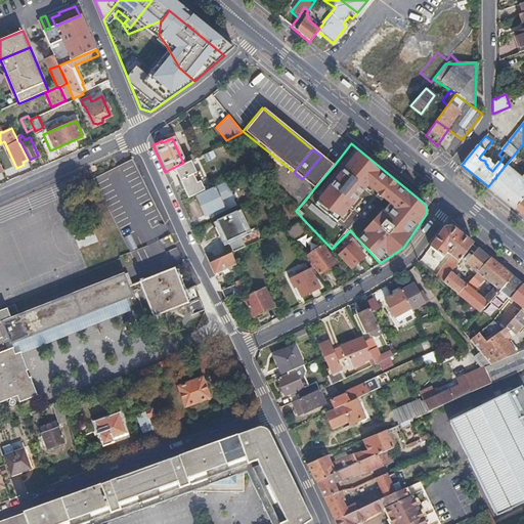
[(314,188),(334,166),(321,156),(302,179),(314,188)]
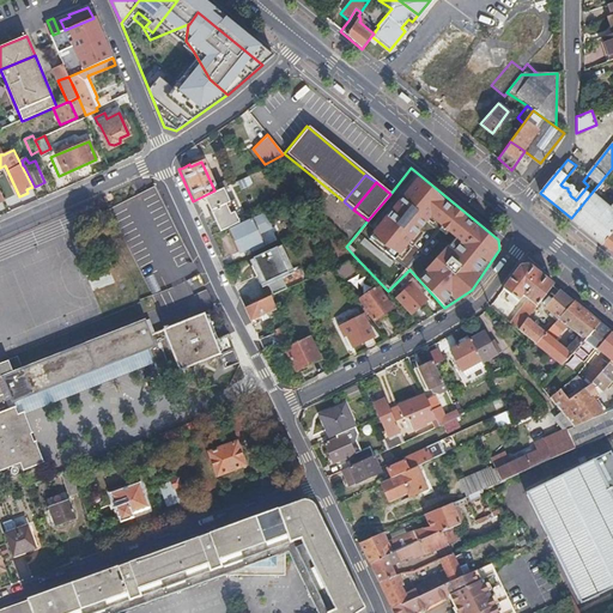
[(202,200),(218,231),(236,222),(220,192),(202,200)]
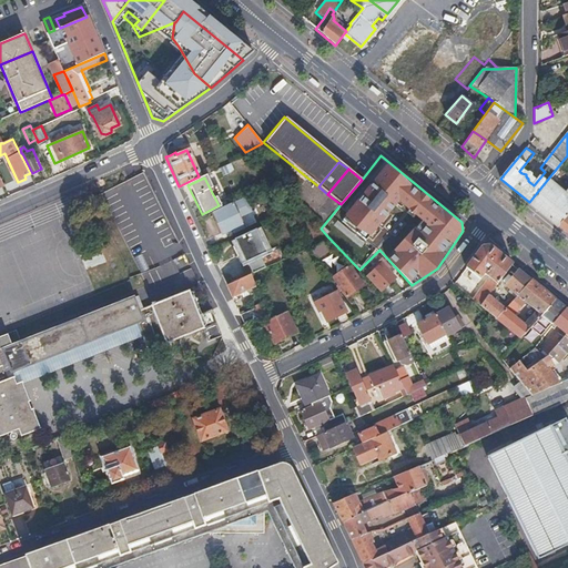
[(548,179),(529,202),(558,226),(567,214),(567,191),(567,193),(548,179)]
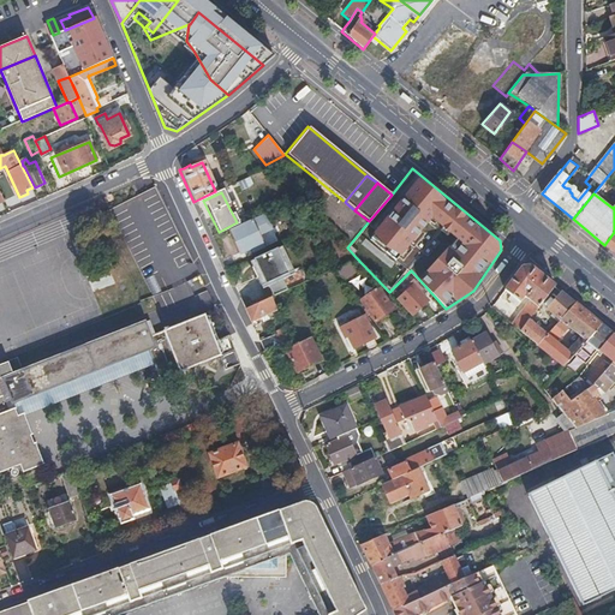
[(257,233),(269,227),(262,213),(227,230),(238,252),(248,248),(250,251),(263,245),(257,233)]
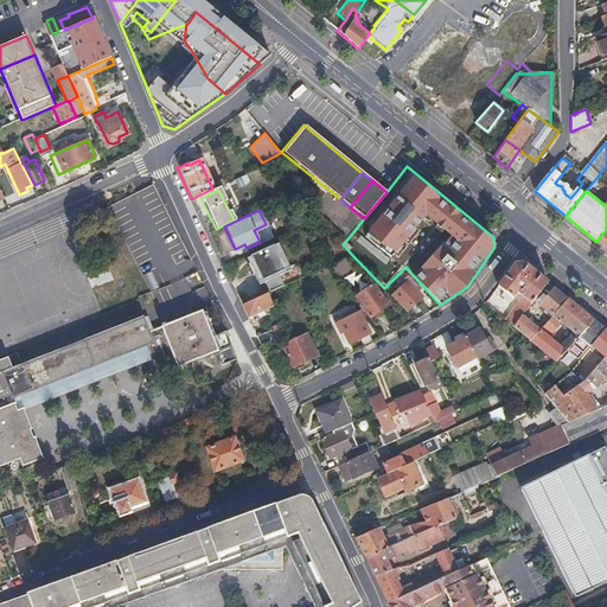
[(606,229),(596,242),(606,250),(606,229)]
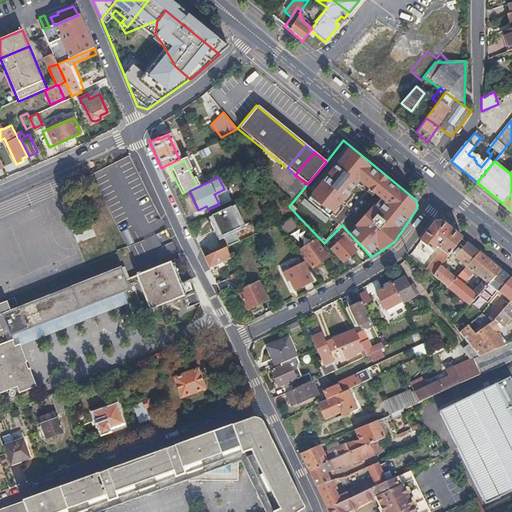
[(232,205),(206,217),(209,222),(234,210),(232,205)]
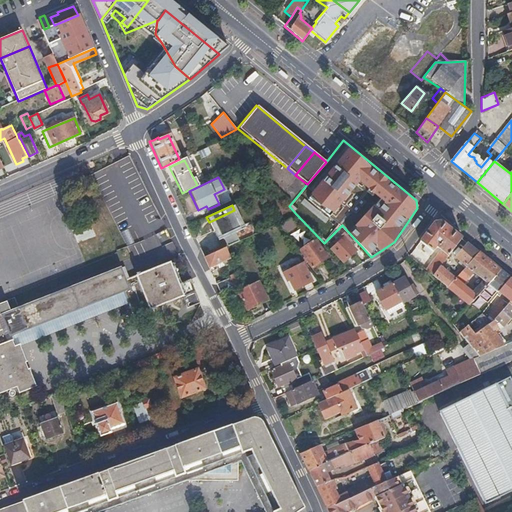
[(218,239),(243,227),(234,210),(209,222),(218,239)]
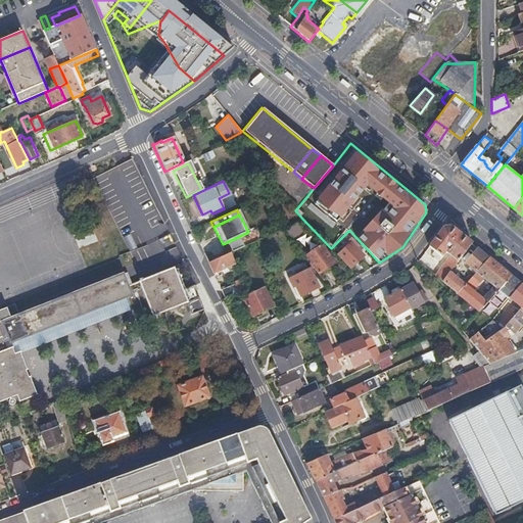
[(450,256),(436,275),(438,277),(443,281),(450,272),(472,243),(450,226),(443,227),(429,245),(433,249),(431,252),(439,258),(445,249),(455,256),(453,258),(450,256)]
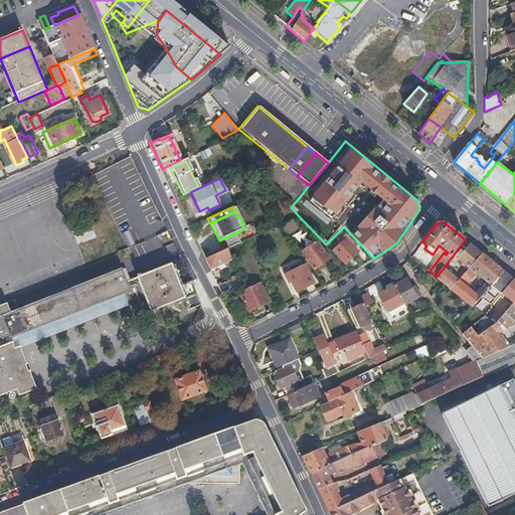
[(73,230),(78,243),(96,238),(92,224),(73,230)]
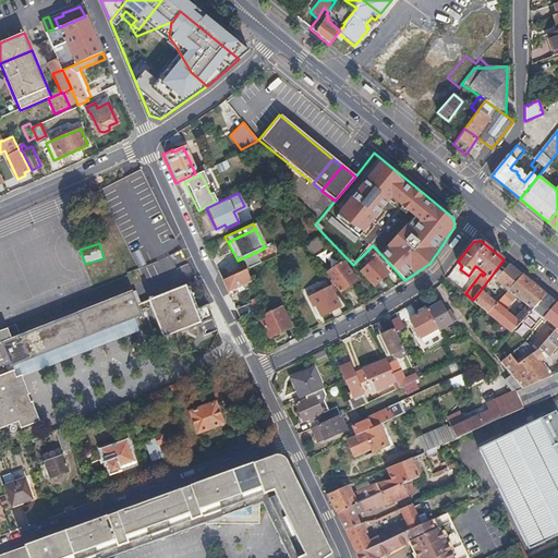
[(265,247),(238,261),(242,271),(278,254),(273,243),(265,247)]
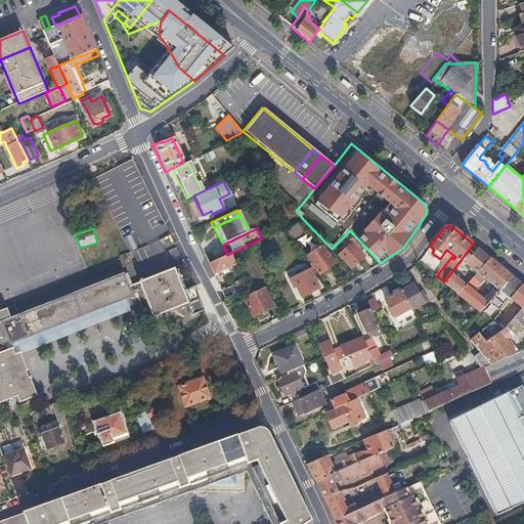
[(131,234),(124,236),(129,251),(136,248),(131,234)]
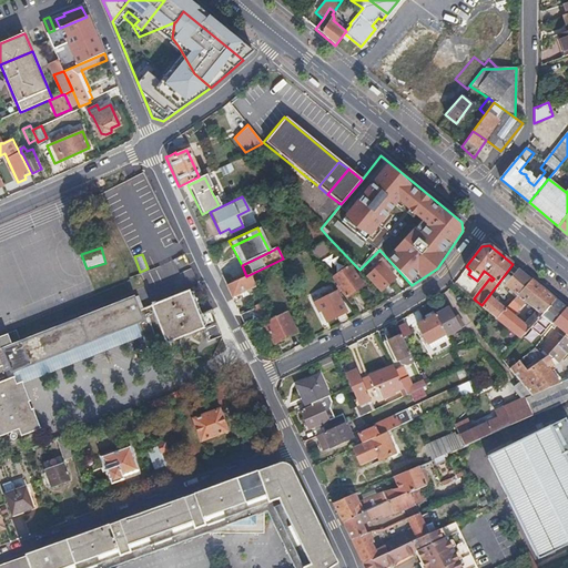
[(392,269),(384,261),(369,275),(384,290),(395,279),(388,271),(392,269)]
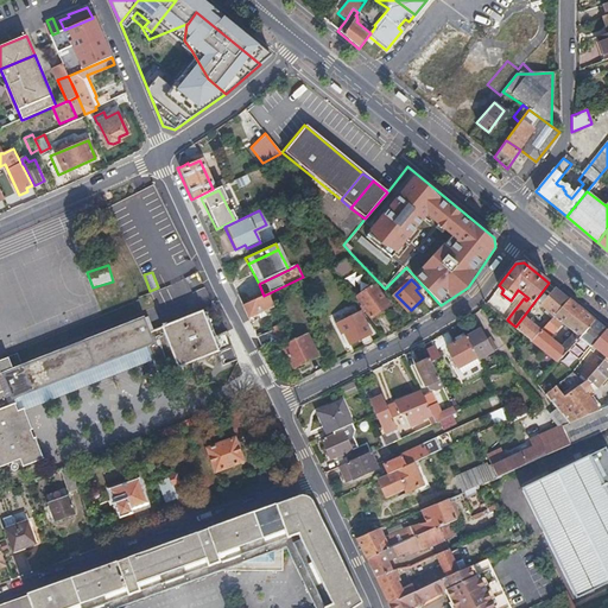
[(373,320),(390,304),(375,286),(358,299),(373,320)]
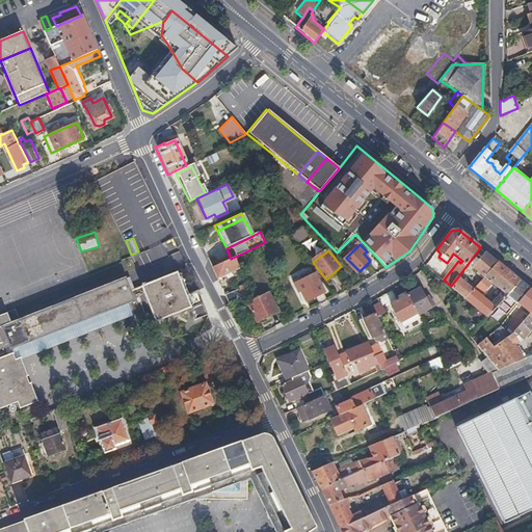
[(498,262),(486,253),(474,269),(484,277),(498,262)]
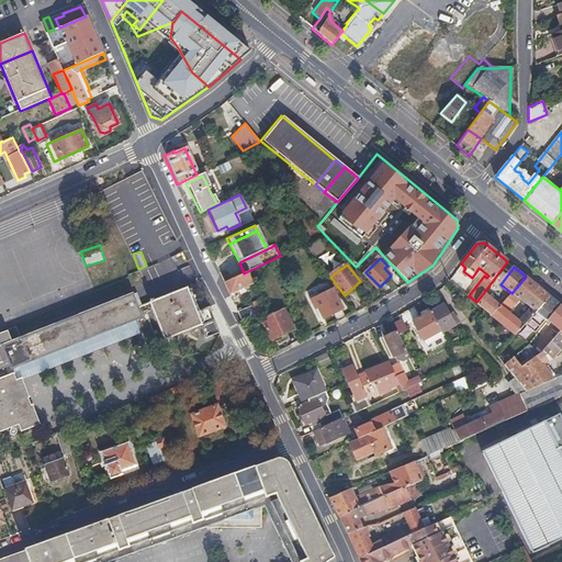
[(244,273),(224,282),(229,294),(249,284),(244,273)]
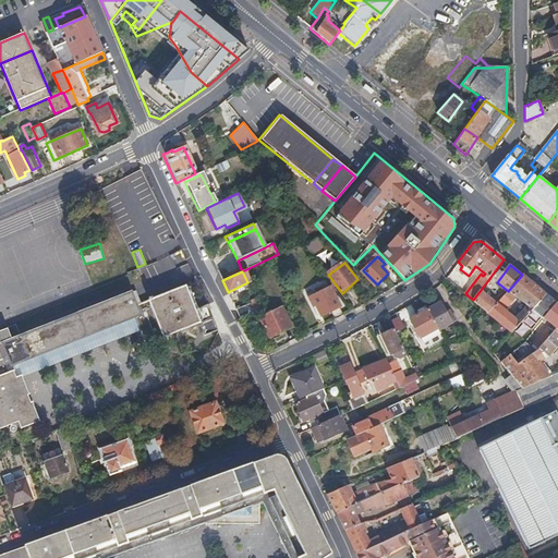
[(514,318),(497,304),(489,313),(511,331),(522,319),(528,313),(531,310),(545,293),(522,275),(508,291),(519,299),(517,302),(520,304),(522,302),(526,305),(514,318)]
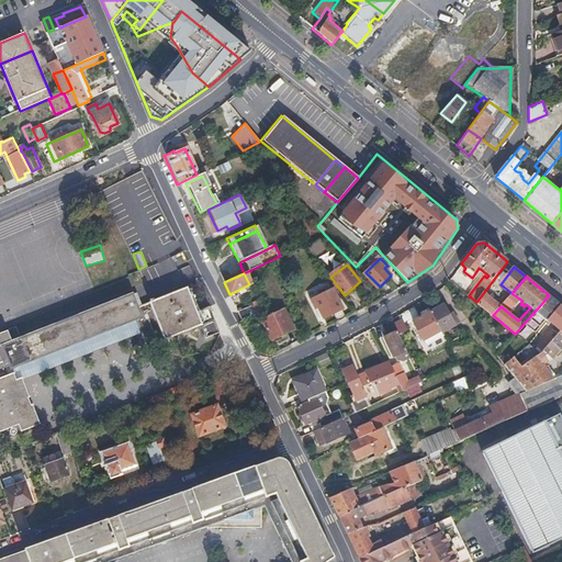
[(0,344),(0,434),(15,429),(14,434),(15,435),(19,435),(21,434),(41,425),(35,411),(32,412),(27,401),(31,398),(24,379),(18,382),(12,368),(33,360),(136,321),(147,347),(201,325),(186,287),(152,301),(150,299),(142,302),(143,304),(137,306),(131,294),(0,344)]
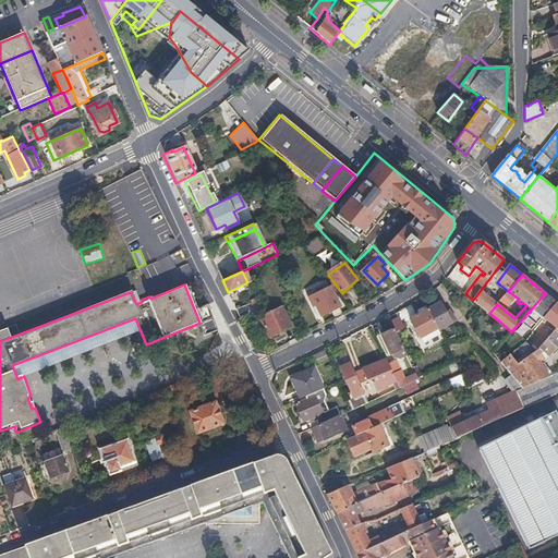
[(340,304),(329,286),(324,289),(322,286),(316,288),(317,291),(308,296),(313,305),(316,303),(322,314),(340,304)]
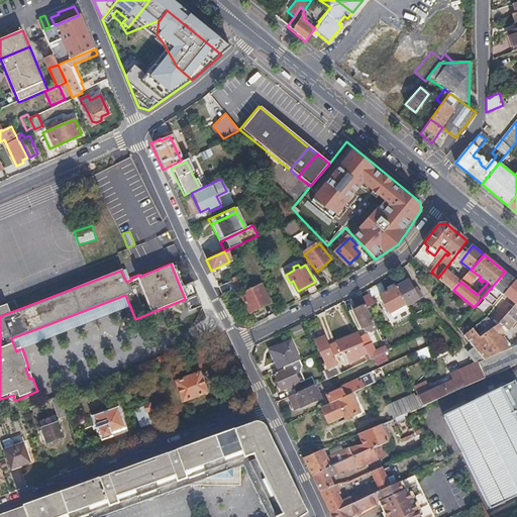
[(445,269),(438,278),(443,281),(445,283),(453,290),(460,282),(445,269)]
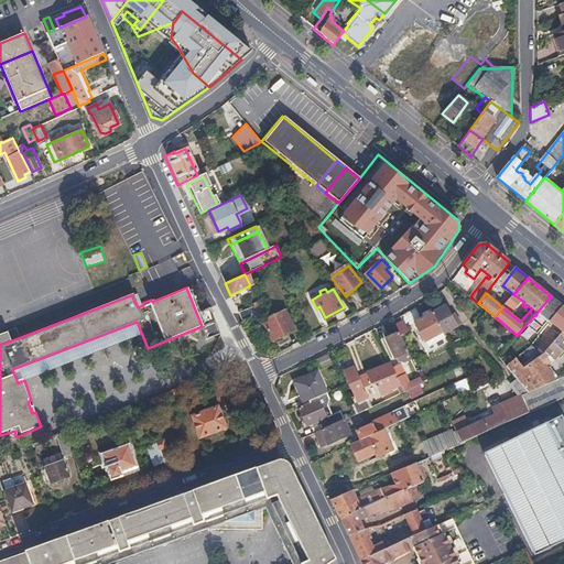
[(542,353),(563,328),(563,307),(551,296),(537,313),(554,327),(549,334),(551,337),(549,339),(532,326),(528,323),(517,335),(528,345),(530,343),(542,353)]
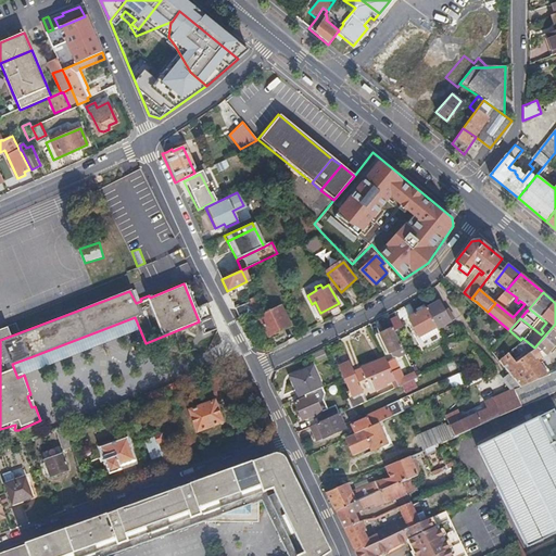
[(249,300),(235,307),(239,317),(260,307),(254,297),(248,299),(249,300)]
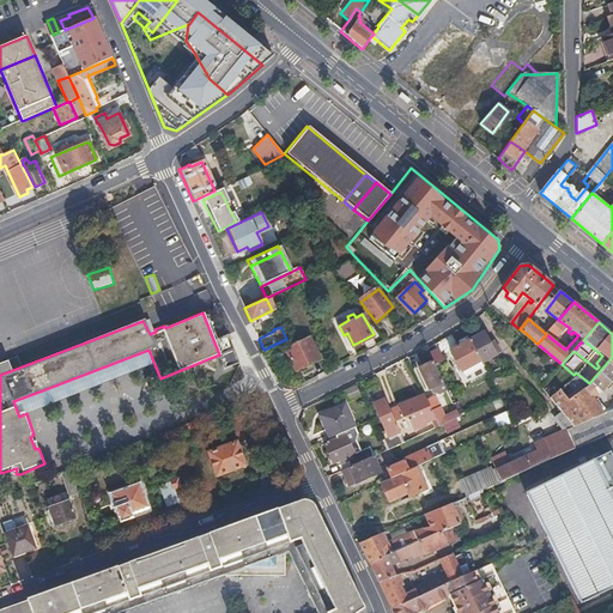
[(469,340),(487,375),(495,370),(502,366),(496,357),(491,359),(489,357),(501,351),(493,340),(490,343),(484,332),(469,340)]
